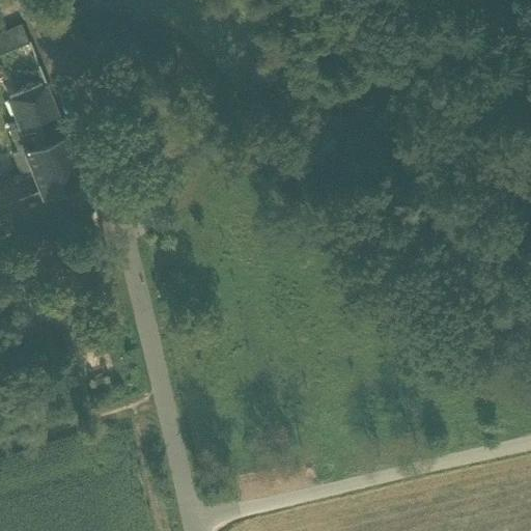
[(22,25),(0,33),(0,53),(29,42),(22,25)]
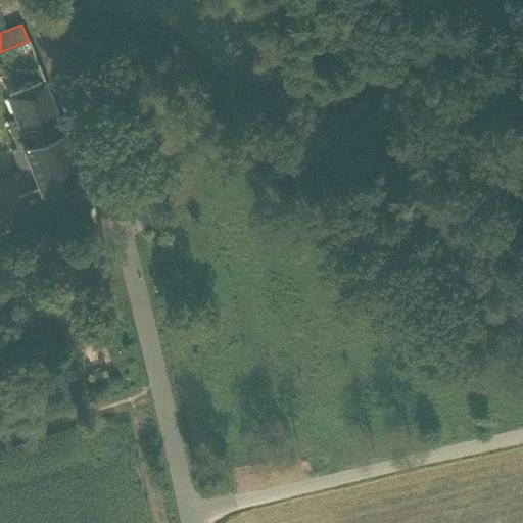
[(27,140),(29,144),(64,131),(45,82),(9,96),(19,124),(10,128),(16,143),(27,140)]
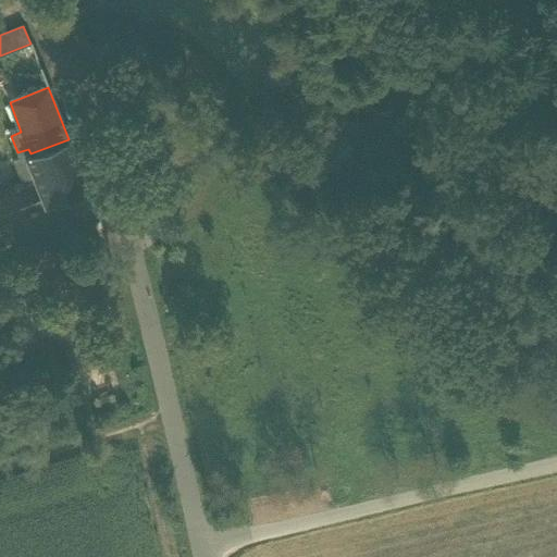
[(36,186),(44,208),(89,190),(69,139),(31,153),(24,156),(14,160),(25,189),(36,186)]
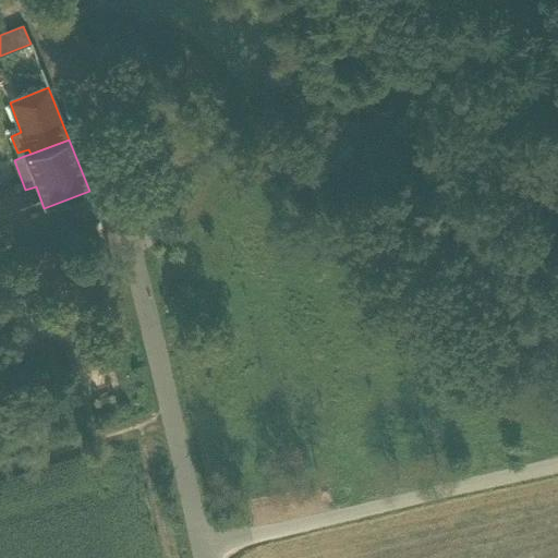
[(0,223),(44,208),(36,186),(25,190),(0,199),(0,223)]
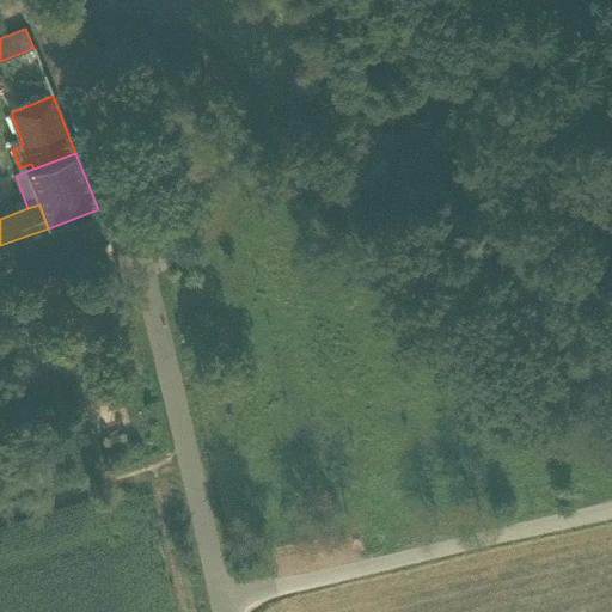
[(0,245),(0,265),(13,261),(18,270),(60,255),(57,248),(106,230),(98,209),(48,228),(0,245)]
